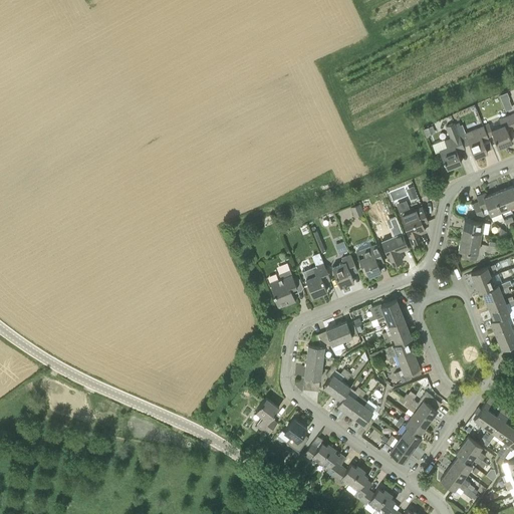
[(508,98),(506,92),(499,94),(502,101),(508,98)]
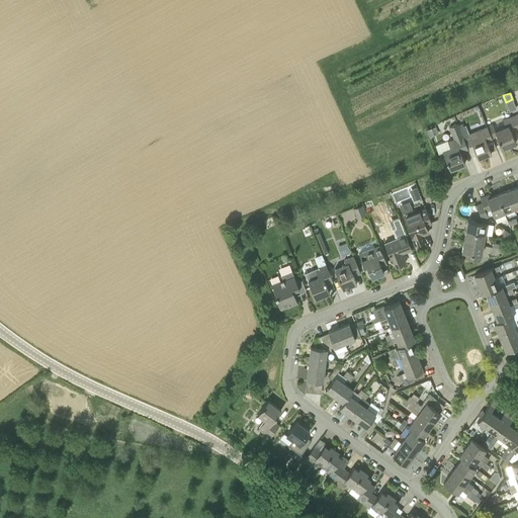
[(492,139),(497,137),(502,149),(516,143),(511,132),(517,128),(512,116),(503,120),(493,124),(492,123),(487,125),(492,139)]
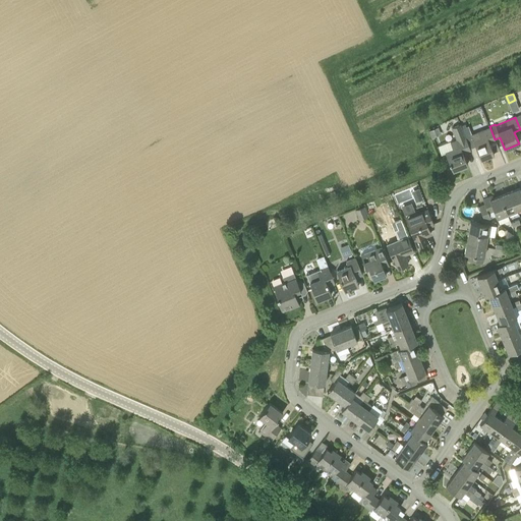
[(445,152),(453,170),(467,164),(463,153),(470,150),(467,142),(462,128),(460,124),(452,127),(456,140),(451,142),(450,141),(438,146),(441,154),(445,152)]
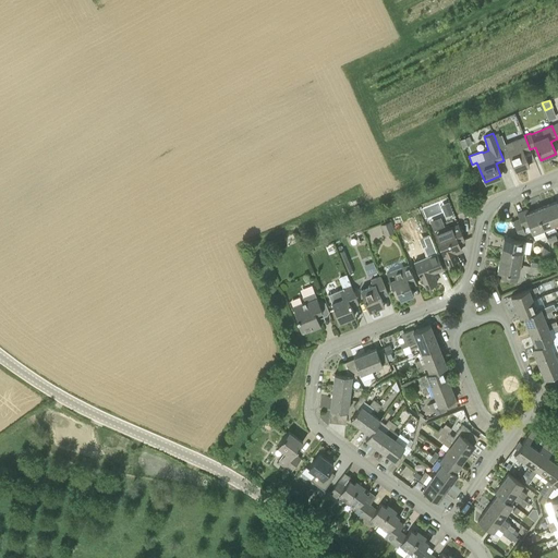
[(514,170),(529,165),(524,152),(530,149),(524,135),(524,136),(511,142),(513,147),(507,150),(514,170)]
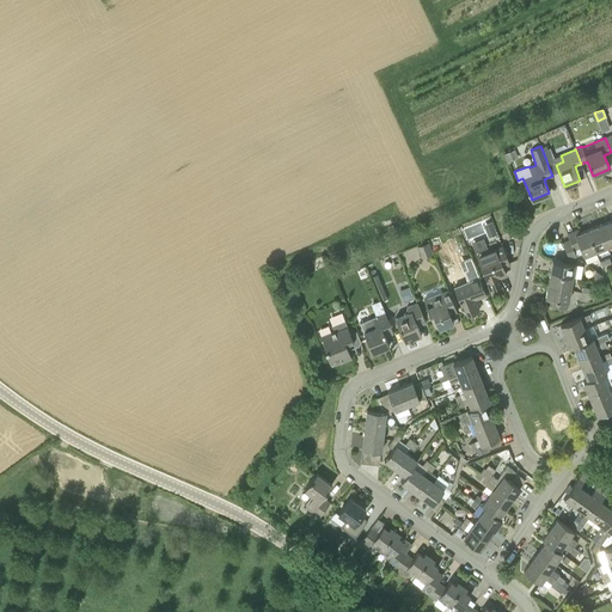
[(514,150),(503,153),(508,164),(510,163),(510,161),(518,158),(514,150)]
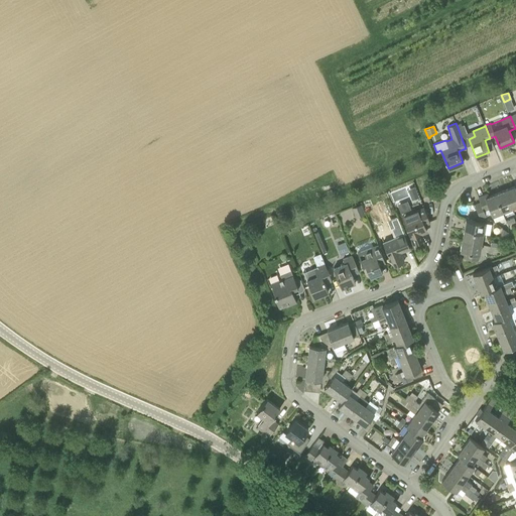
[(512,208),(515,206),(515,188),(515,185),(505,189),(512,208)]
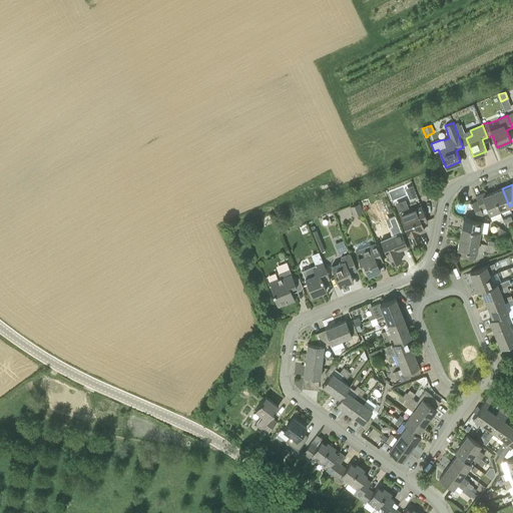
[(500,210),(509,206),(502,188),(492,192),(500,210)]
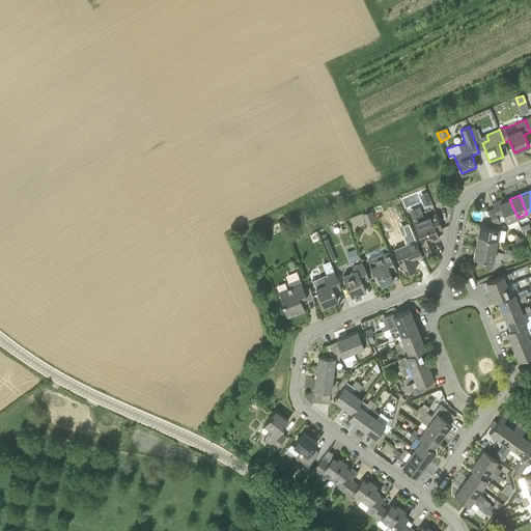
[(431,203),(429,198),(422,200),(424,206),(431,203)]
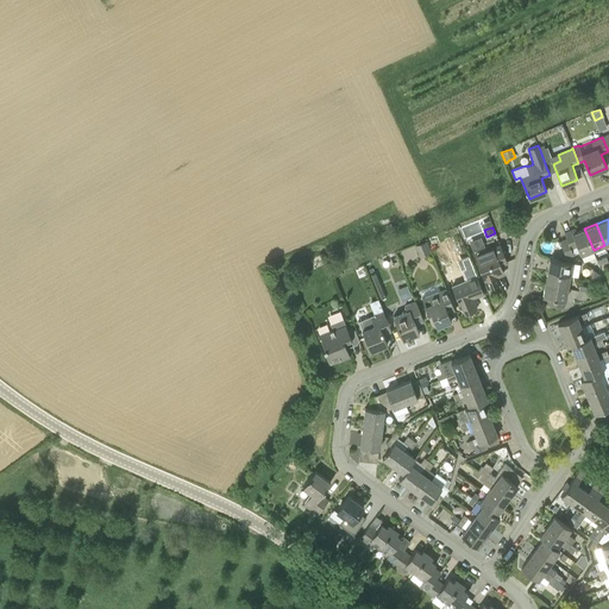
[(594,250),(584,228),(577,232),(576,228),(564,233),(566,239),(573,255),(579,252),(581,255),(594,250)]
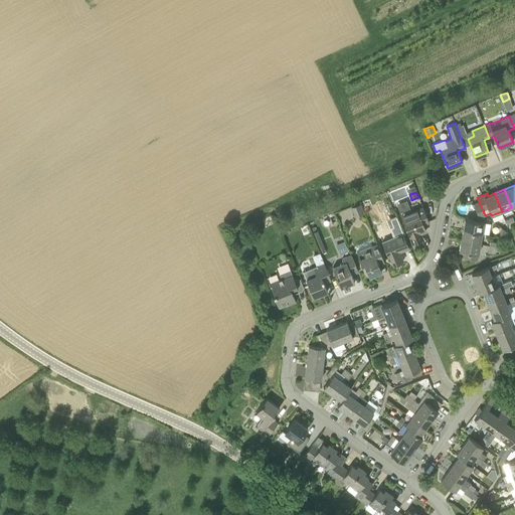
[(400,210),(410,208),(408,200),(398,202),(400,210)]
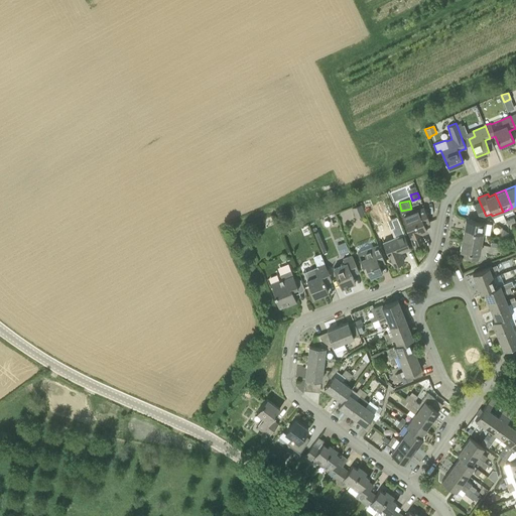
[(480,219),(486,216),(480,203),(475,205),(480,219)]
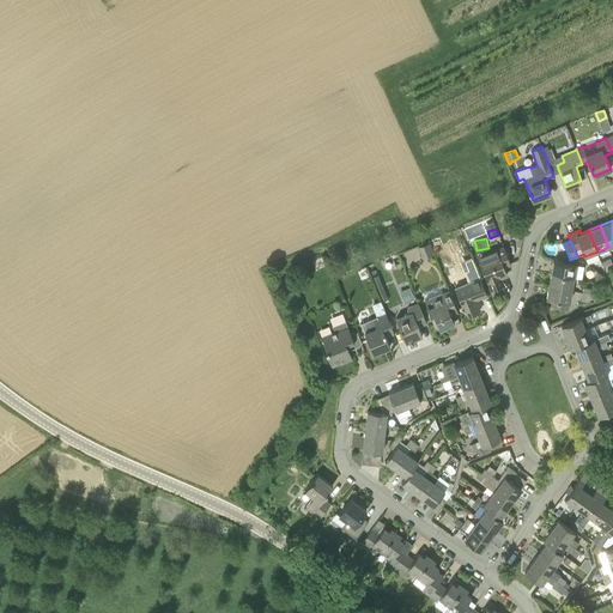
[(428,243),(419,247),(423,259),(432,255),(428,243)]
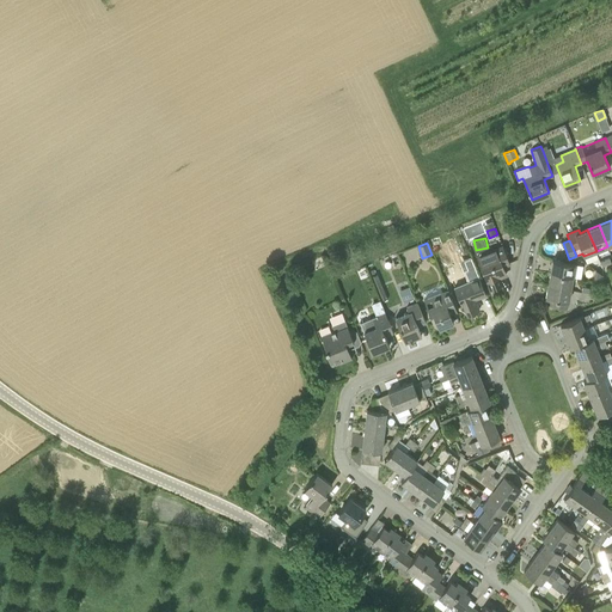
[(509,263),(503,246),(477,257),(490,288),(502,283),(499,277),(506,274),(502,265),(509,263)]
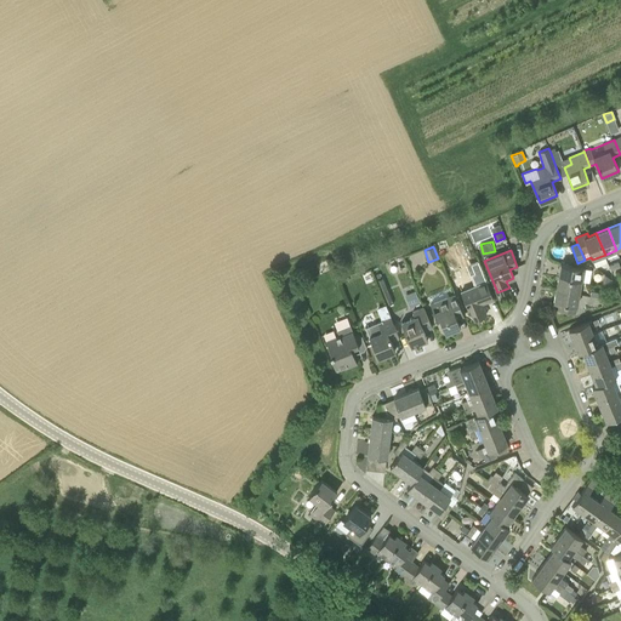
[(584,268),(560,263),(558,277),(581,281),(584,268)]
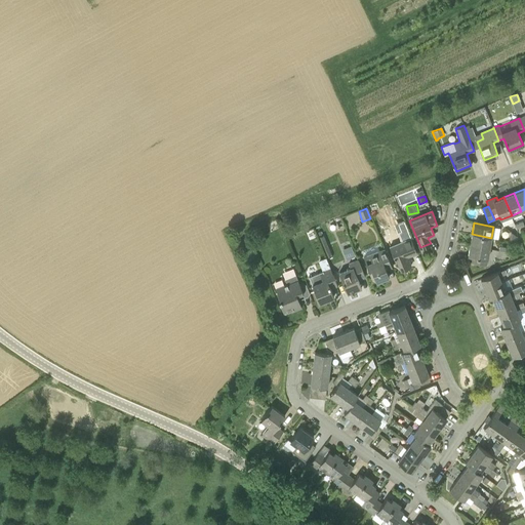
[(405,224),(398,226),(401,232),(407,229),(405,224)]
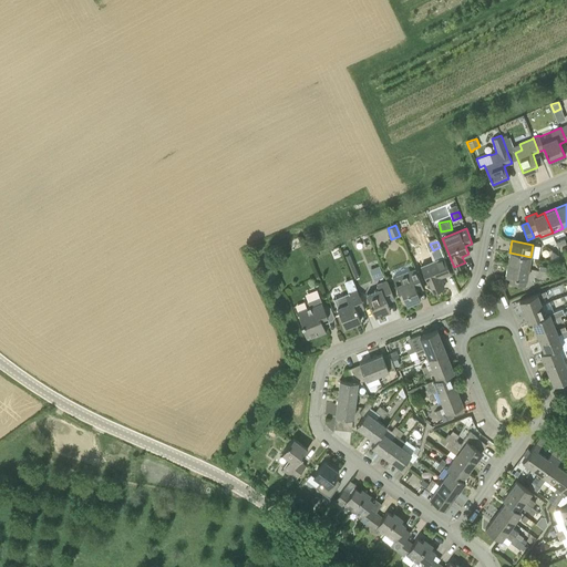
[(509,253),(507,265),(528,268),(531,257),(509,253)]
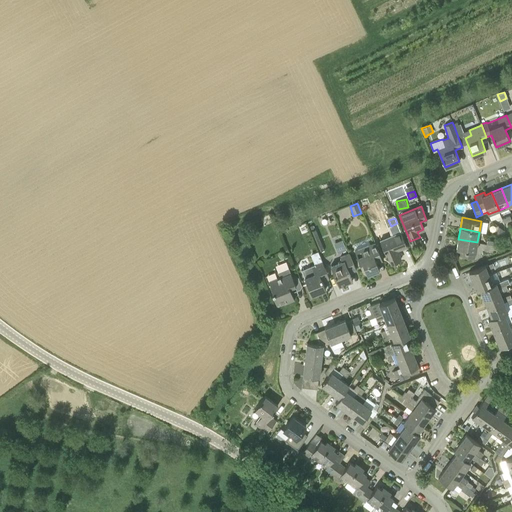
[(324,250),(317,233),(315,229),(312,231),(313,235),(320,251),(324,250)]
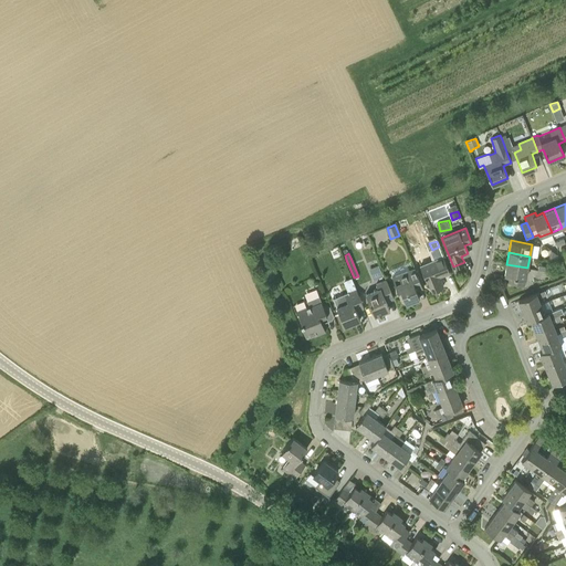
[(428,281),(432,291),(443,286),(438,273),(441,272),(442,275),(450,272),(443,257),(420,265),(427,282),(428,281)]
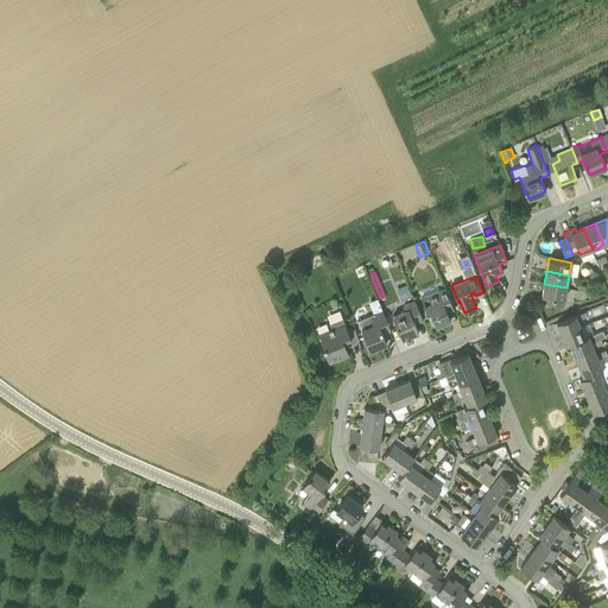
[(563,308),(567,287),(544,284),(542,296),(548,297),(546,304),(563,308)]
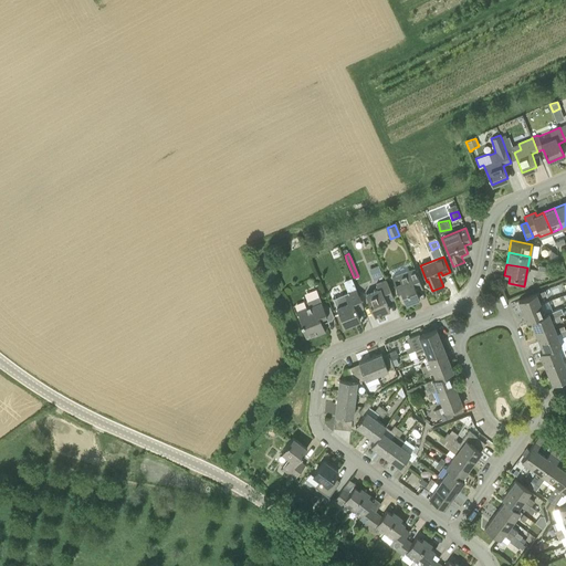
[(378,266),(371,270),(376,280),(383,276),(378,266)]
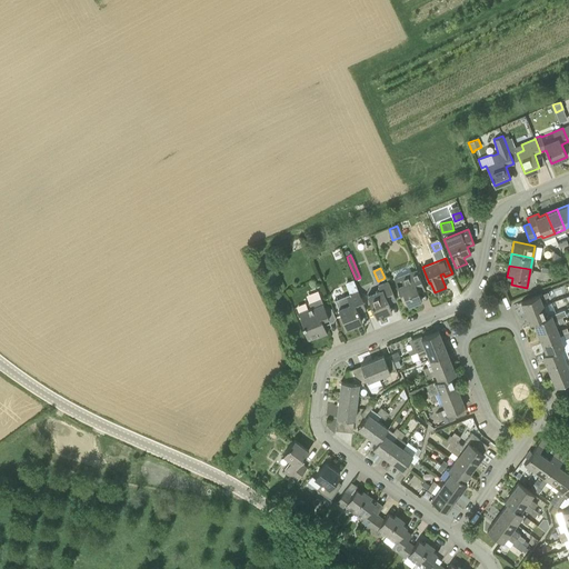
[(408,306),(421,300),(419,291),(425,289),(417,269),(395,278),(402,299),(405,298),(408,306)]
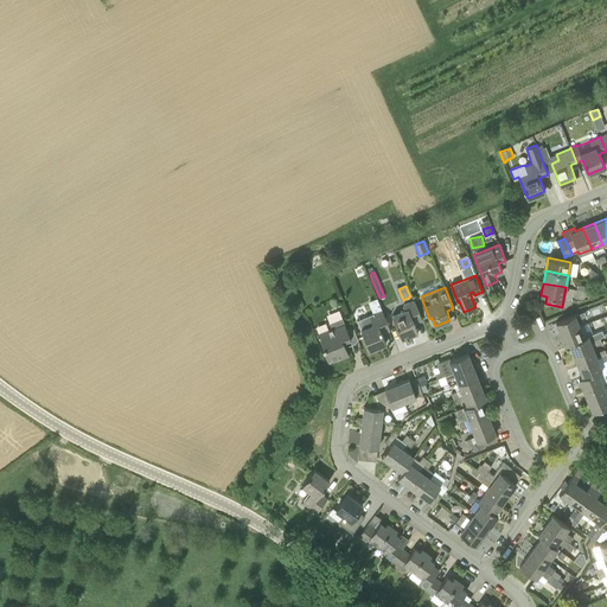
[(414,324),(422,320),(414,301),(403,305),(406,311),(393,315),(402,339),(413,334),(411,332),(416,330),(414,324)]
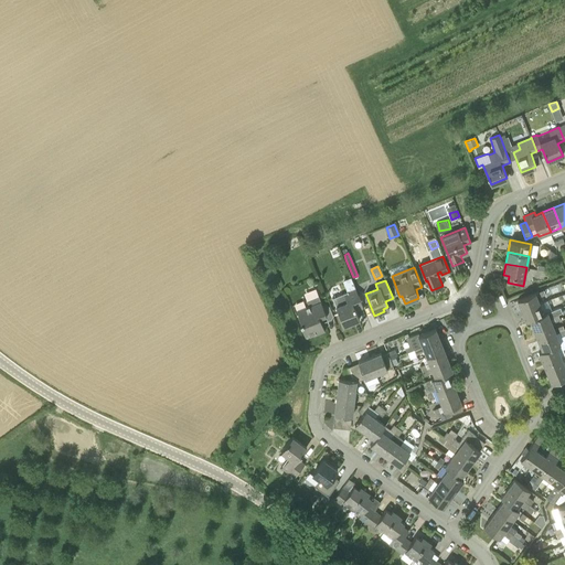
[(355,289),(343,294),(333,298),(343,326),(360,319),(355,310),(363,308),(355,289)]
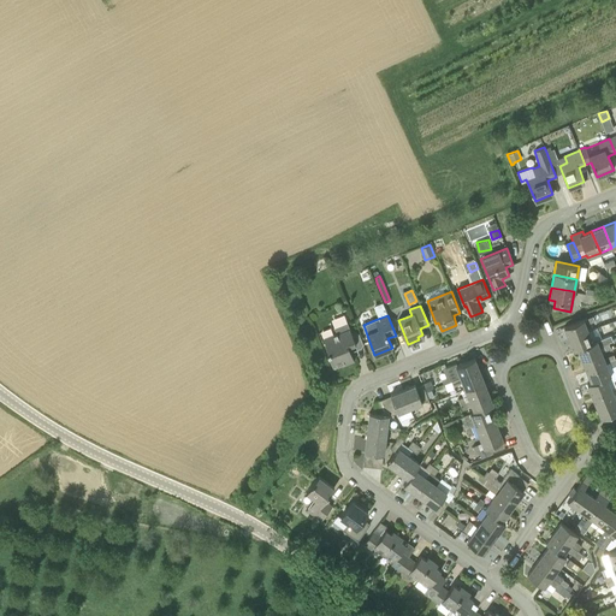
[(564,327),(569,338),(587,331),(584,319),(564,327)]
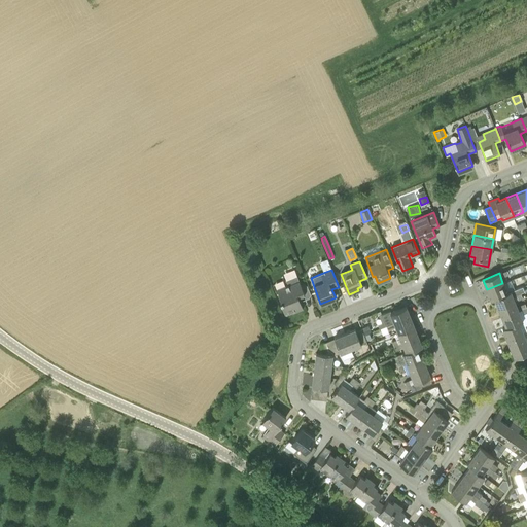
[(292,312),(303,308),(299,296),(304,294),(296,276),(286,280),(288,285),(277,290),(281,301),(280,302),(284,312),(292,309),(292,312)]
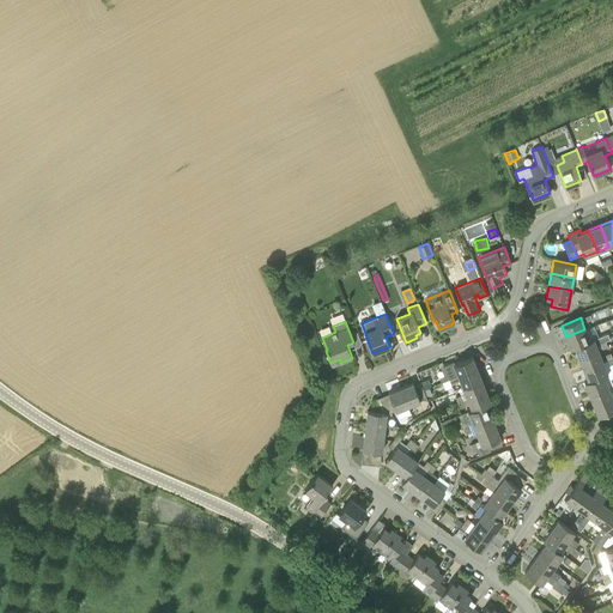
[(589,341),(589,340),(584,329),(566,337),(571,349),(575,347),(589,341)]
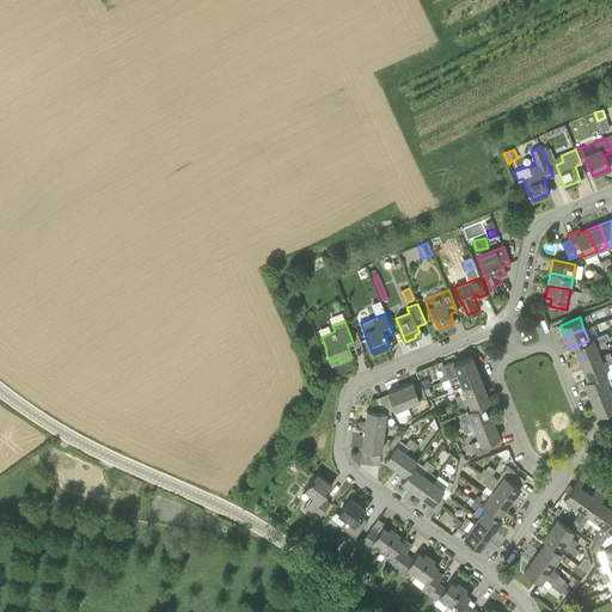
[(574,347),(579,357),(598,350),(607,346),(605,341),(610,338),(607,332),(603,335),(597,337),(593,338),(588,340),(588,341),(574,347)]
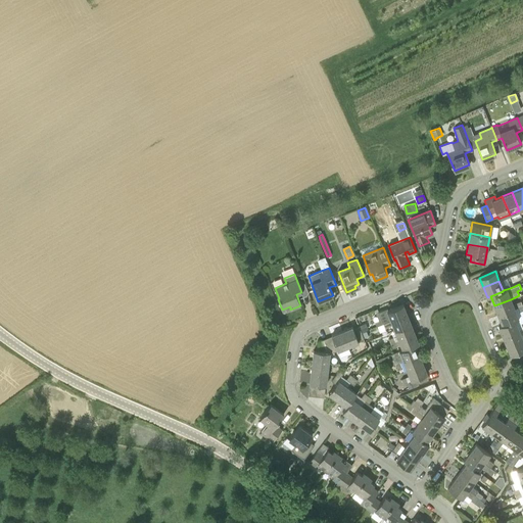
[(494,305),(498,316),(515,308),(511,299),(494,305)]
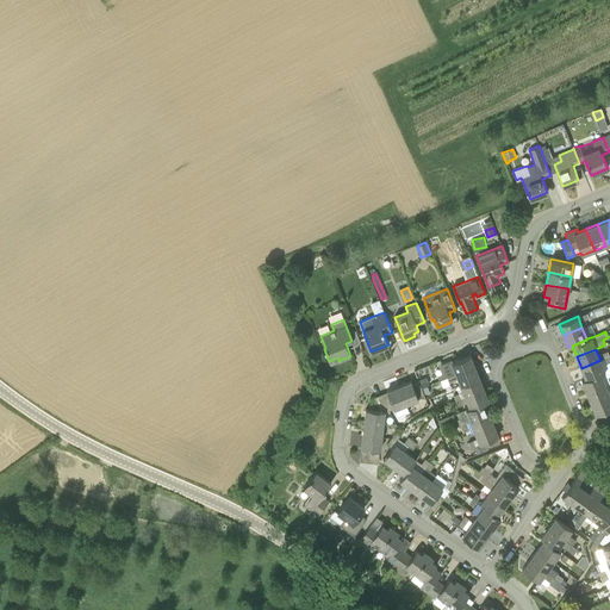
[(471,354),(455,360),(453,361),(452,360),(439,365),(443,379),(447,377),(475,366),(471,354)]
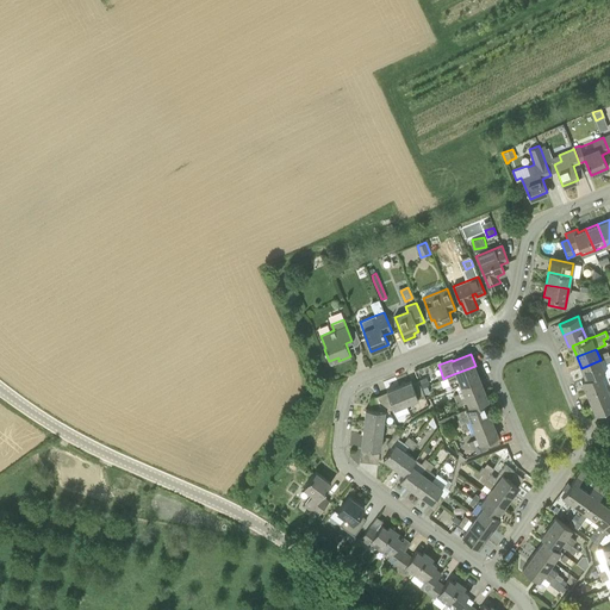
[(601,372),(604,371),(601,360),(582,368),(585,379),(601,372)]
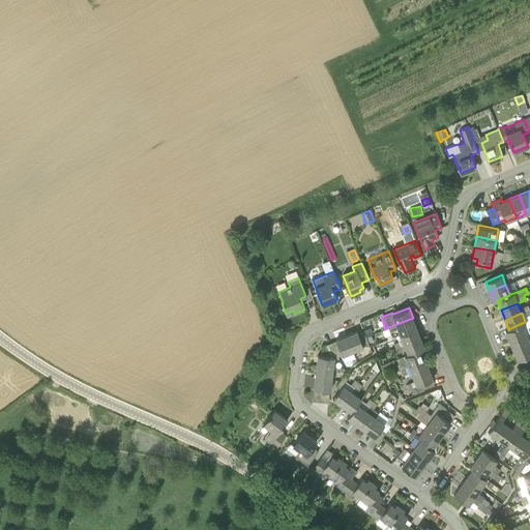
[(416,328),(413,318),(388,327),(390,332),(399,329),(401,334),(416,328)]
